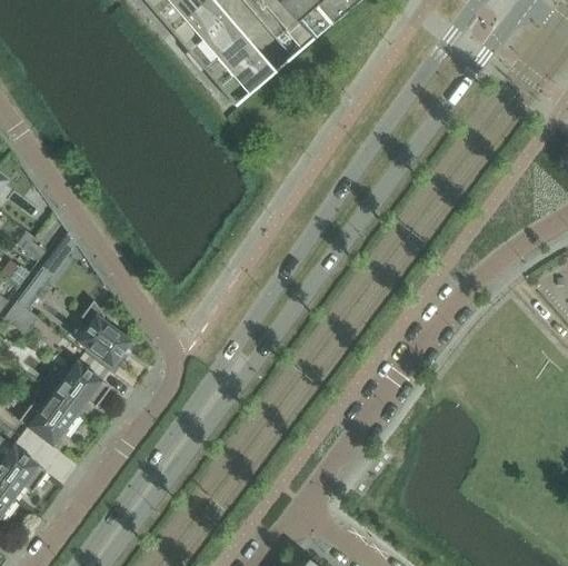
[(145,0),(157,13),(171,0),(145,0)]
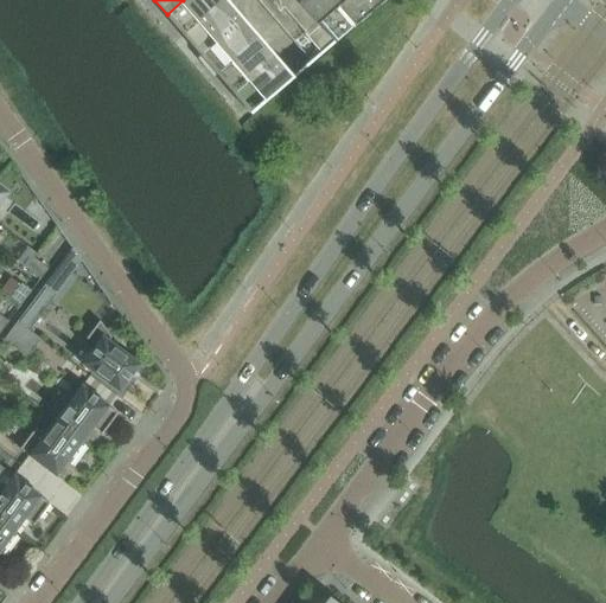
[(183,0),(167,14),(184,34),(223,0),(183,0)]
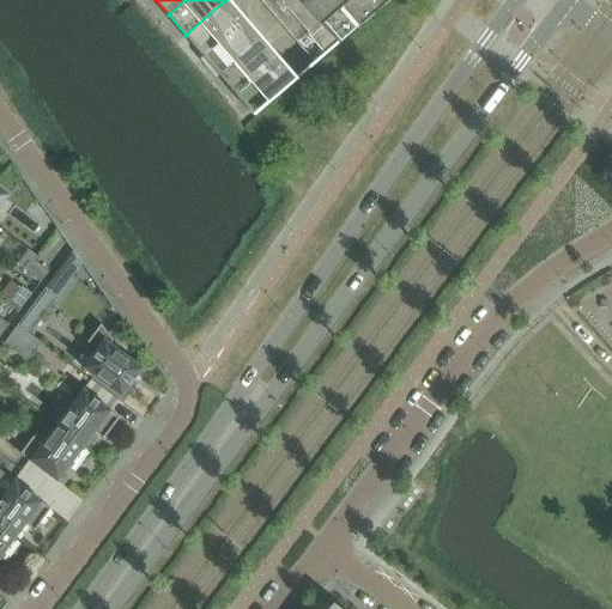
[(203,54),(246,16),(232,0),(225,0),(186,35),(203,54)]
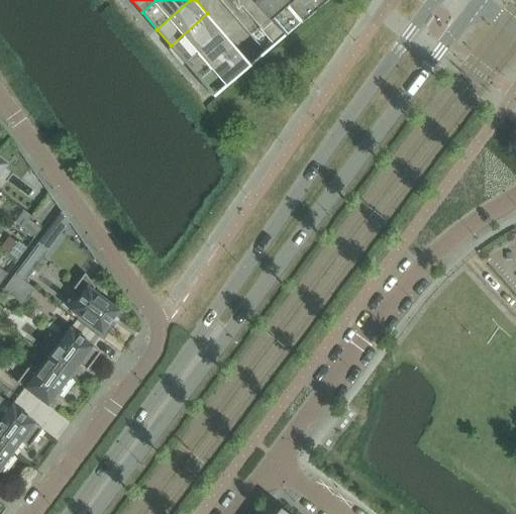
[(237,0),(275,43),(325,0),(237,0)]
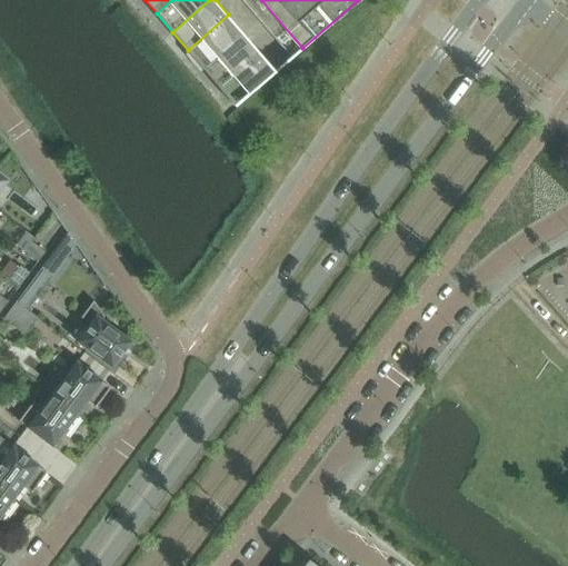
[(188,50),(203,68),(243,33),(228,15),(188,50)]
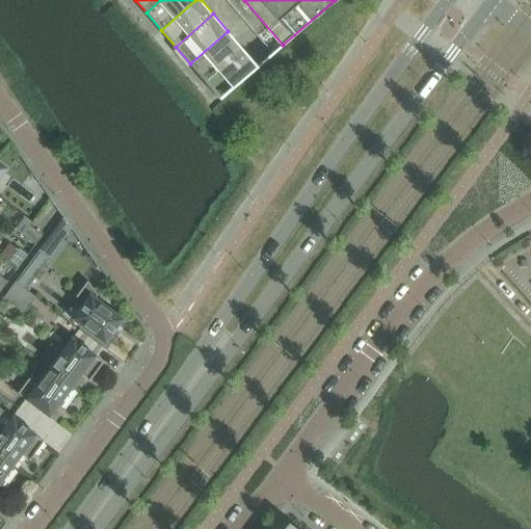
[(210,76),(243,48),(228,31),(190,63),(205,80),(210,76)]
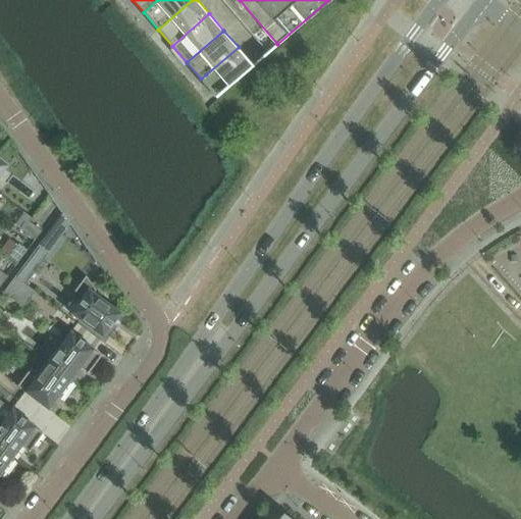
[(216,97),(254,64),(239,47),(206,74),(201,79),(216,97)]
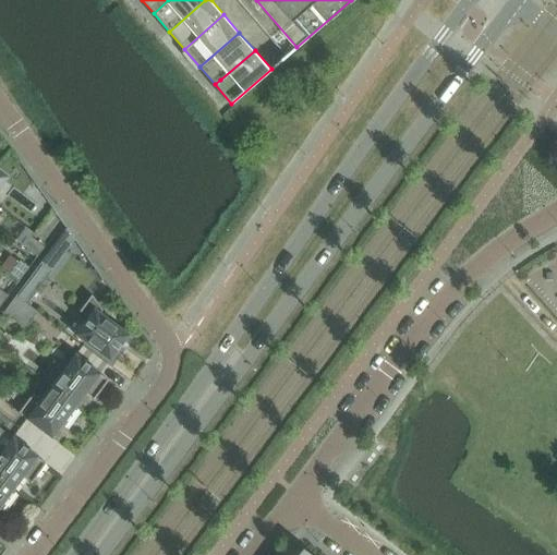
[(33,236),(35,231),(26,225),(15,238),(25,245),(33,236)]
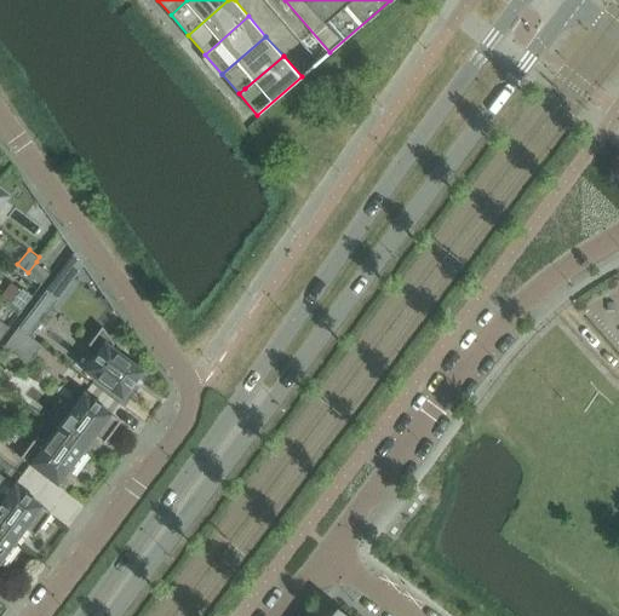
[(51,272),(36,262),(28,272),(43,283),(51,272)]
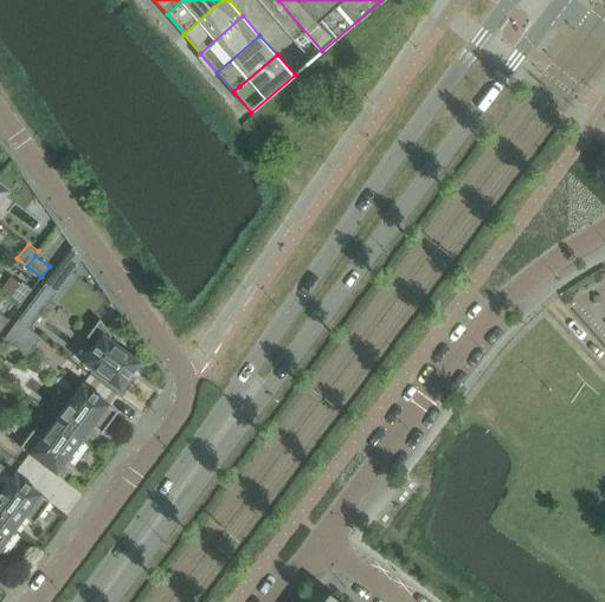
[(21,303),(33,289),(23,280),(12,295),(21,303)]
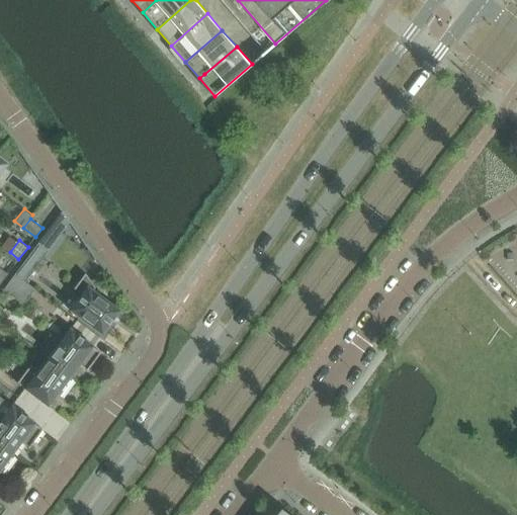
[(26,280),(49,250),(38,242),(15,273),(26,280)]
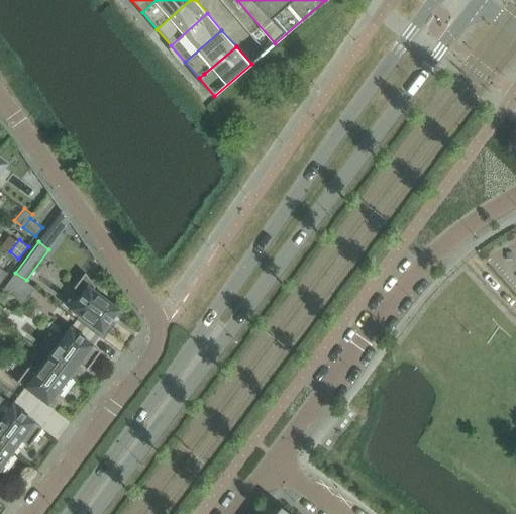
[(0,283),(8,273),(0,266),(0,283)]
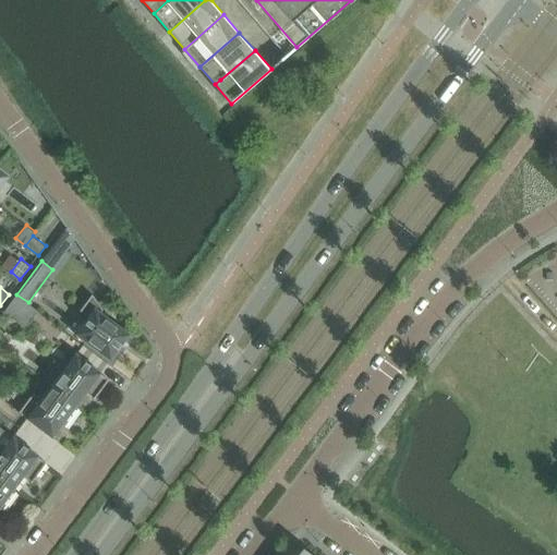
[(130,334),(101,312),(104,309),(93,293),(76,314),(85,320),(76,333),(111,359),(130,334)]
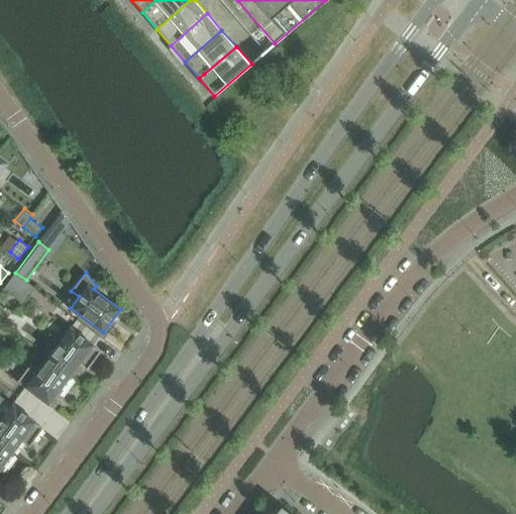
[(24,303),(35,287),(26,280),(15,273),(4,288),(24,303)]
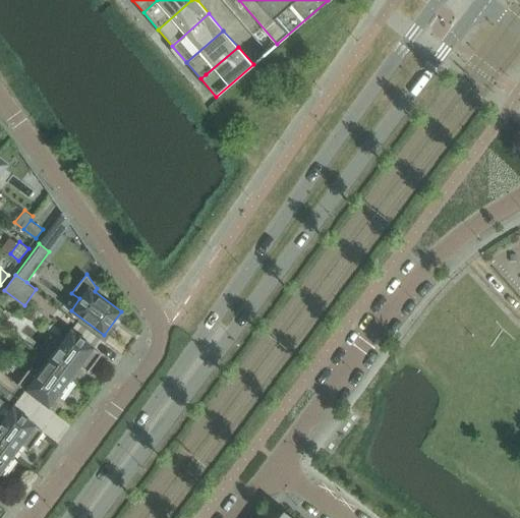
[(89,371),(102,353),(94,347),(95,347),(70,330),(61,342),(59,340),(47,356),(49,358),(47,360),(71,379),(80,365),(89,371)]
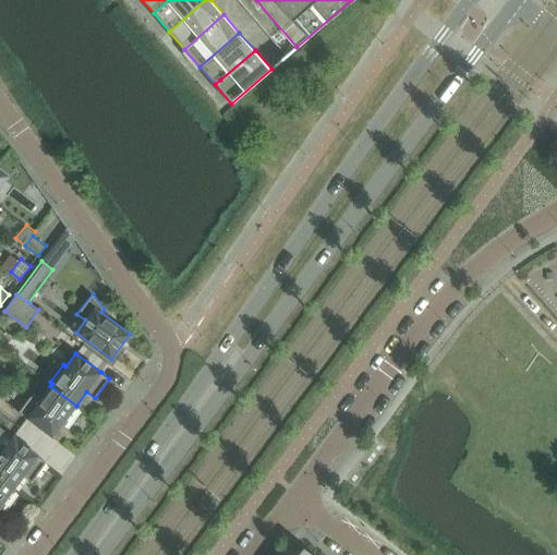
[(65,424),(79,408),(76,406),(50,386),(43,397),(34,390),(20,411),(27,417),(27,418),(52,436),(63,423),(65,424)]
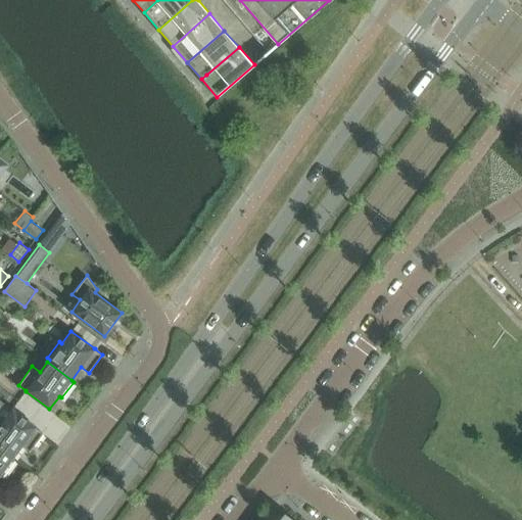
[(30,452),(44,432),(36,427),(37,426),(12,409),(3,421),(1,420),(0,420),(0,447),(12,458),(22,445),(30,452)]
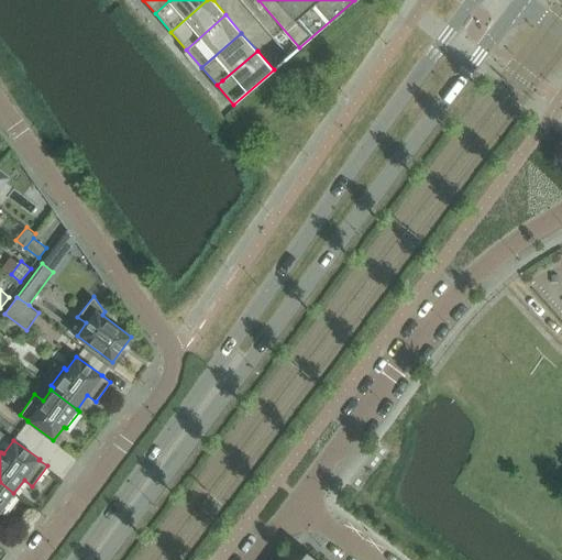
[(3,513),(17,495),(13,493),(0,482),(0,511),(3,513)]
